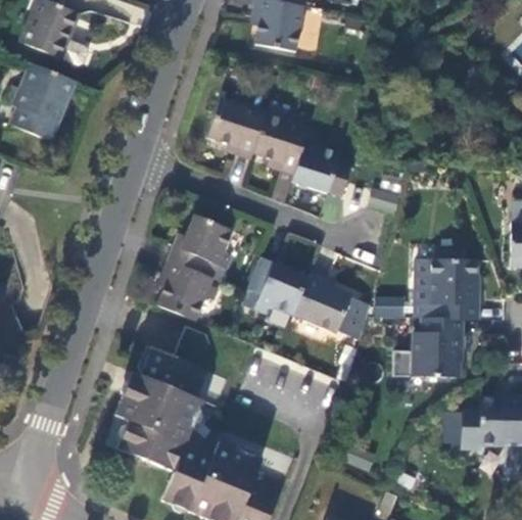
[(79,11),(50,0),(37,0),(20,40),(79,62),(83,61),(88,49),(86,44),(68,37),(79,11)]
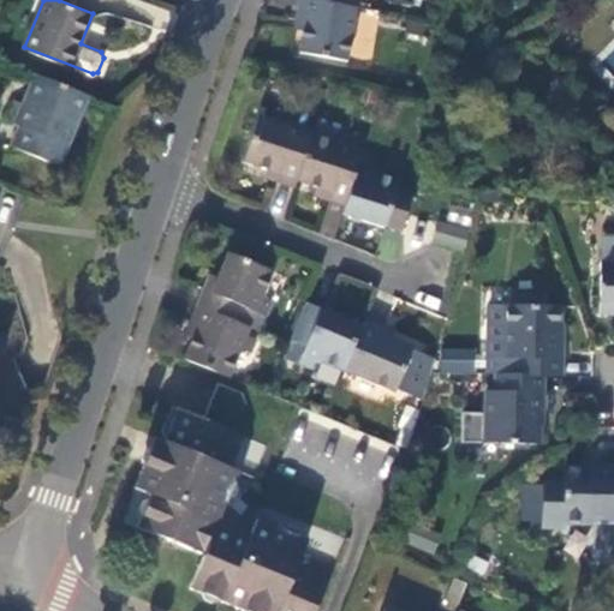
[(359,6),(325,0),(300,0),(298,13),(307,16),(300,49),(349,59),(359,6)]
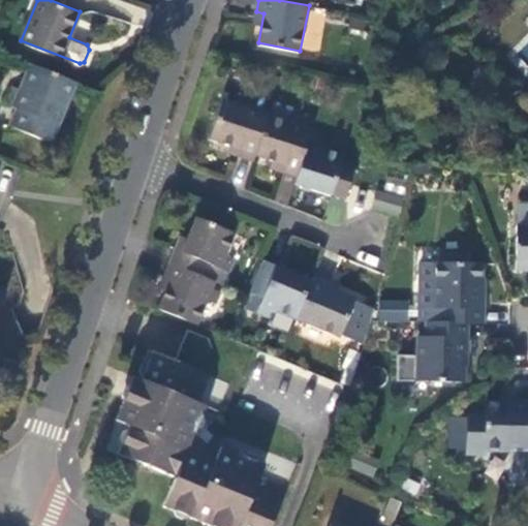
[(310,7),(303,45),(317,49),(325,11),(310,7)]
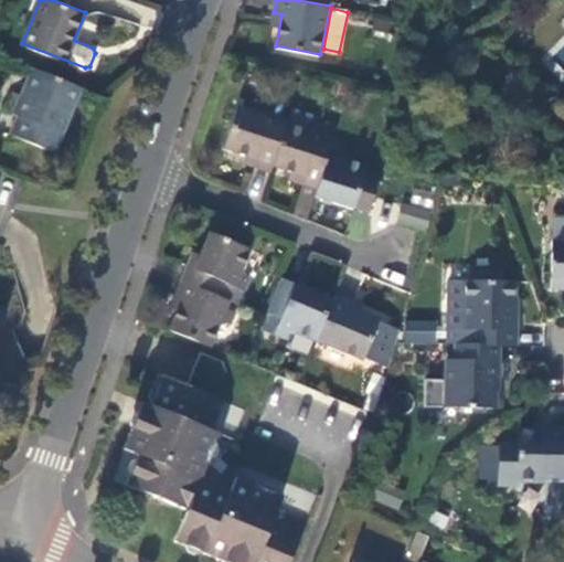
[(33,66),(21,95),(27,98),(38,67),(33,66)]
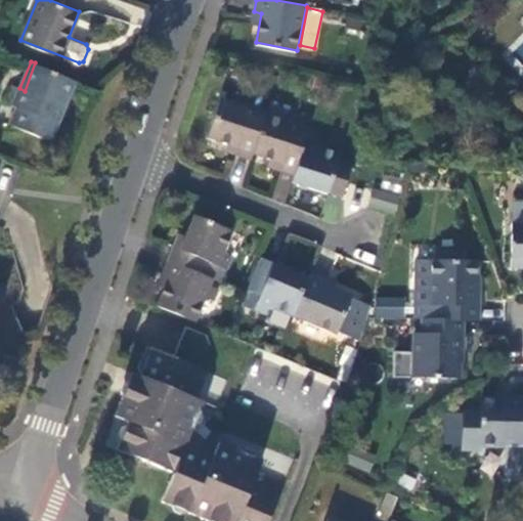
[(55,121),(73,79),(35,62),(25,91),(19,88),(12,105),(19,107),(12,125),(50,141),(58,122),(55,121)]
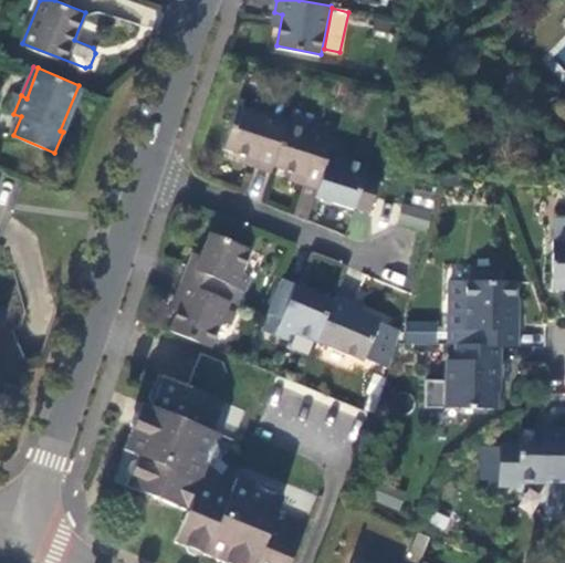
[(254,165),(272,169),(273,164),(288,122),(288,121),(239,104),(226,145),(257,157),(254,165)]
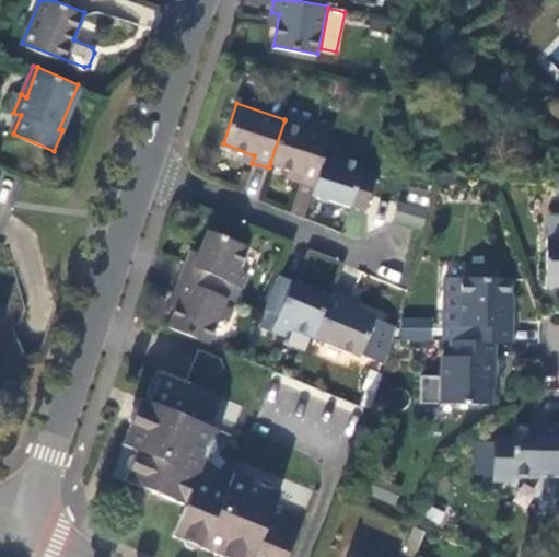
[(329,142),(330,136),(323,134),(326,125),(315,122),(306,128),(284,120),(270,162),(301,173),(298,181),(314,186),(329,142)]
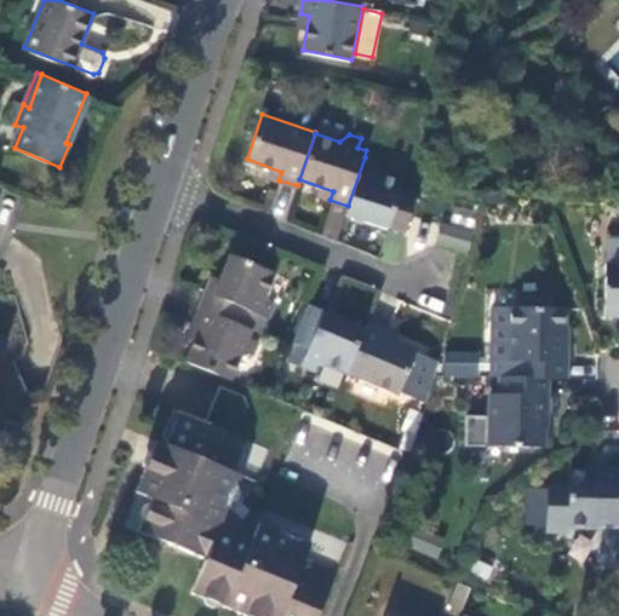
[(348,206),(345,213),(403,234),(416,196),(400,190),(402,182),(379,173),(376,167),(378,161),(365,157),(348,206)]
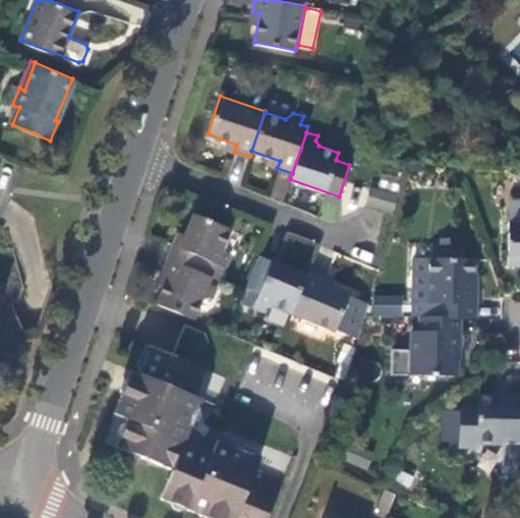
[(396,162),(393,176),(403,179),(406,165),(396,162)]
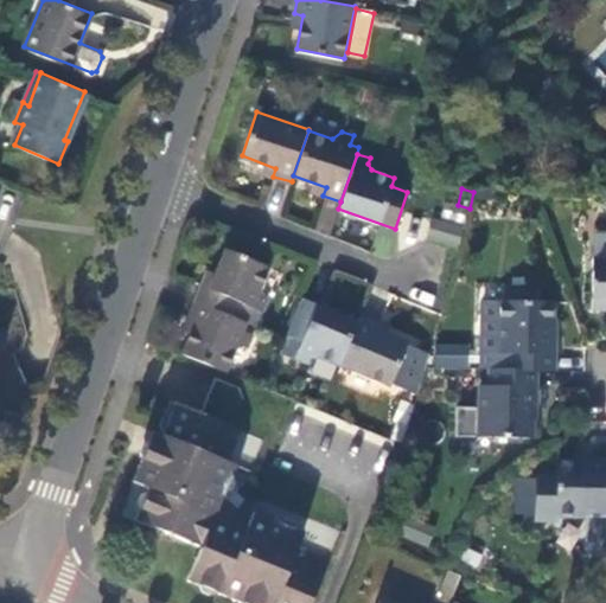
[(464,230),(435,220),(429,239),(458,249),(464,230)]
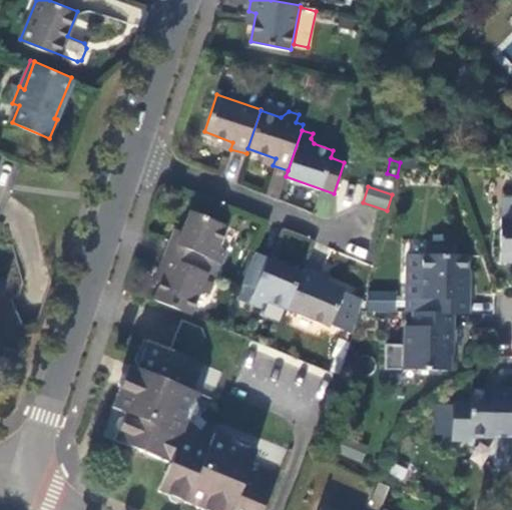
[(169,240),(164,253),(194,267),(200,253),(222,263),(227,251),(222,249),(220,243),(228,225),(190,210),(178,243),(169,240)]
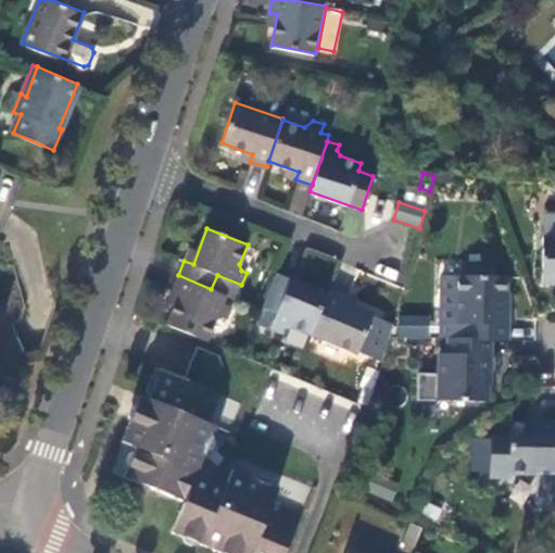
[(554,235),(543,236),(544,279),(554,278),(554,235)]
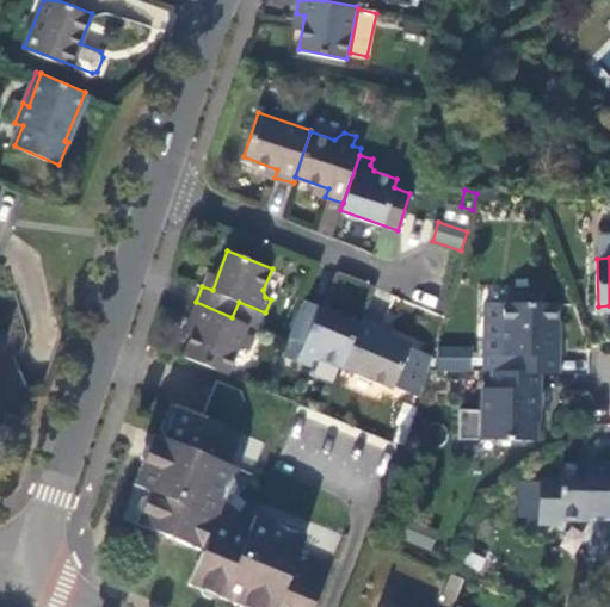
[(342,366),(359,322),(305,297),(289,334),(303,341),(296,359),(309,365),(320,357),(342,366)]
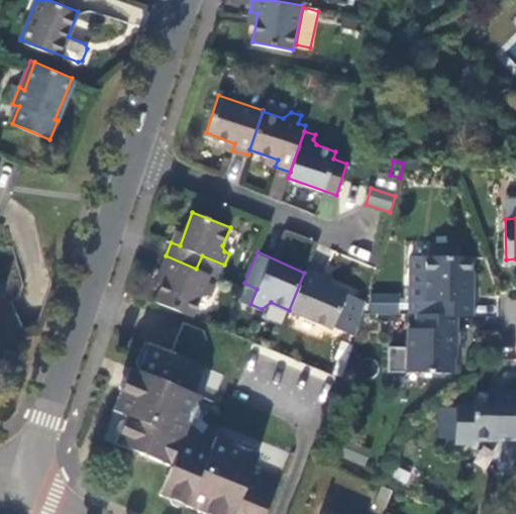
[(196,269),(166,255),(160,271),(166,275),(156,302),(193,318),(201,298),(211,296),(216,285),(208,282),(211,275),(196,269)]
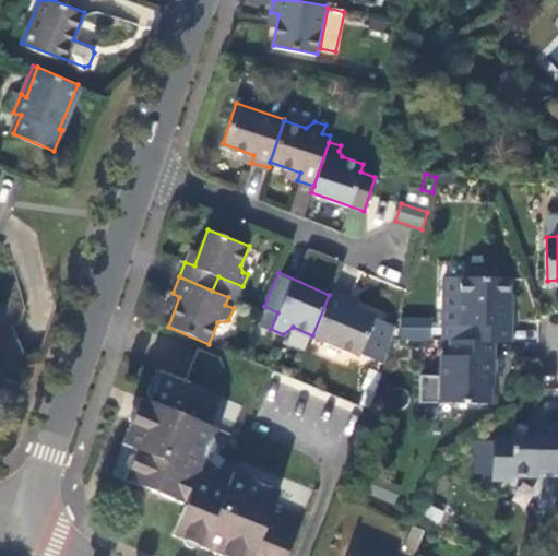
[(512,306),(512,278),(464,276),(449,276),(447,340),(455,340),(472,340),(498,340),(514,341),(515,306),(512,306)]
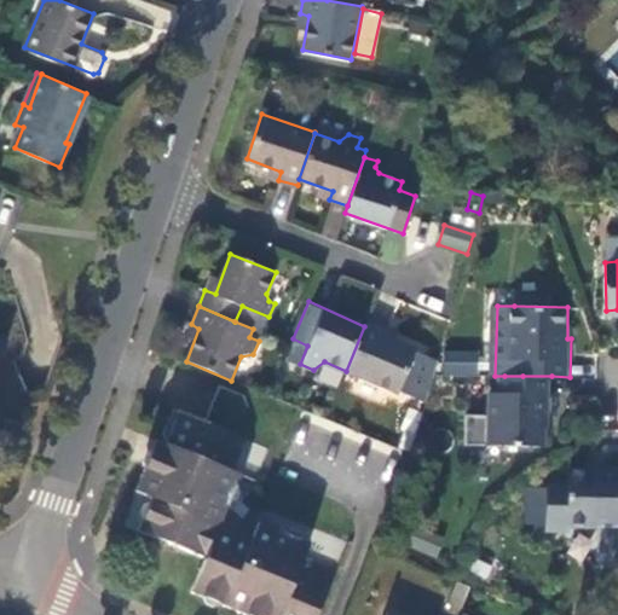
[(399,390),(426,401),(435,375),(439,363),(415,352),(416,349),(381,334),(385,325),(368,318),(364,326),(346,371),(398,393),(399,390)]
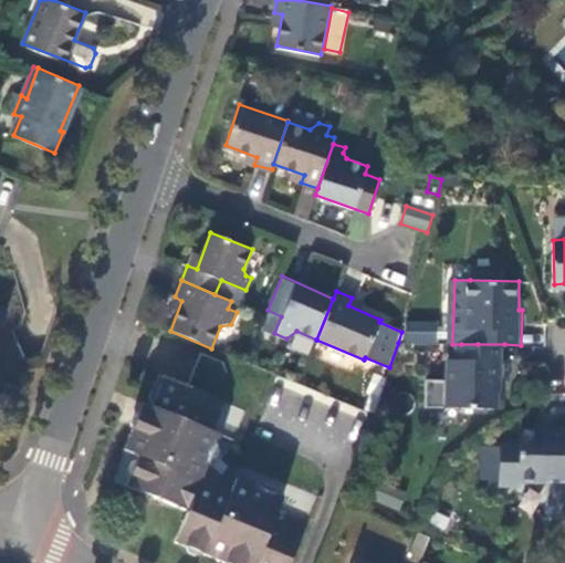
[(407,342),(437,342),(437,320),(407,320),(407,342)]
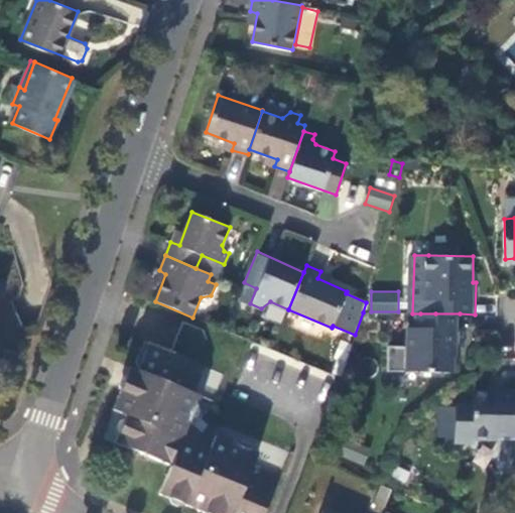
[(435,313),(420,313),(421,329),(412,329),(411,345),(391,345),(391,370),(411,370),(455,372),(456,346),(458,347),(460,313),(435,313)]
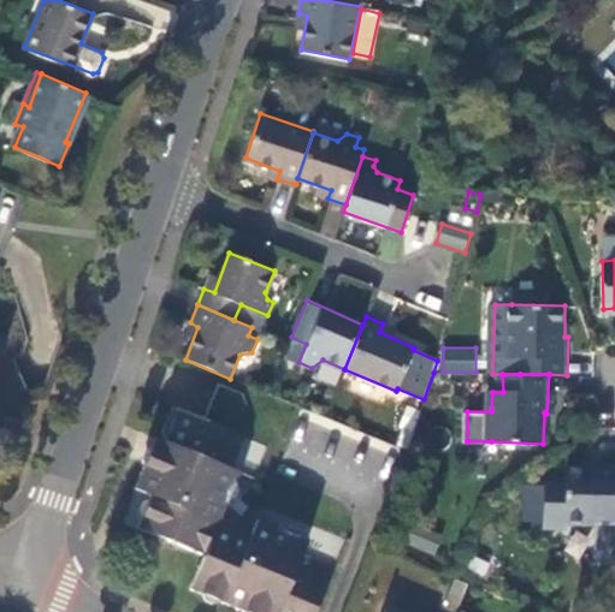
[(244,437),(203,420),(176,406),(171,421),(167,419),(161,432),(165,434),(161,441),(159,438),(154,438),(132,489),(149,495),(136,526),(171,540),(203,554),(190,587),(249,611),(314,611),(315,611),(333,568),(302,554),(308,539),(258,518),(252,533),(218,521),(237,471),(230,468),(244,437)]
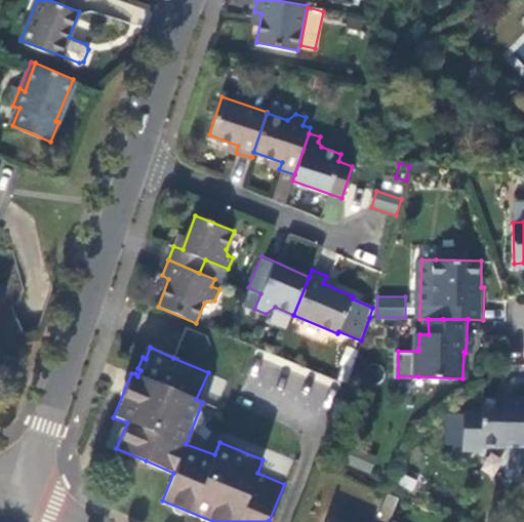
[(523,395),(511,395),(512,397),(484,398),(482,442),(523,444),(523,395)]
